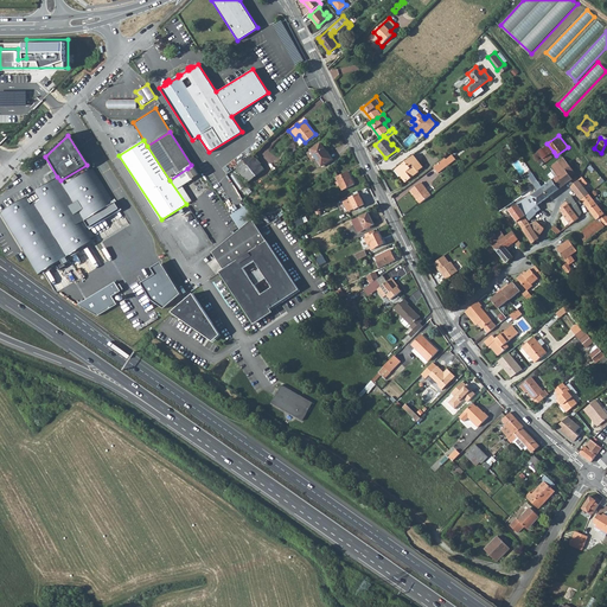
[(321,142),(311,149),(315,157),(321,166),(332,159),(321,142)]
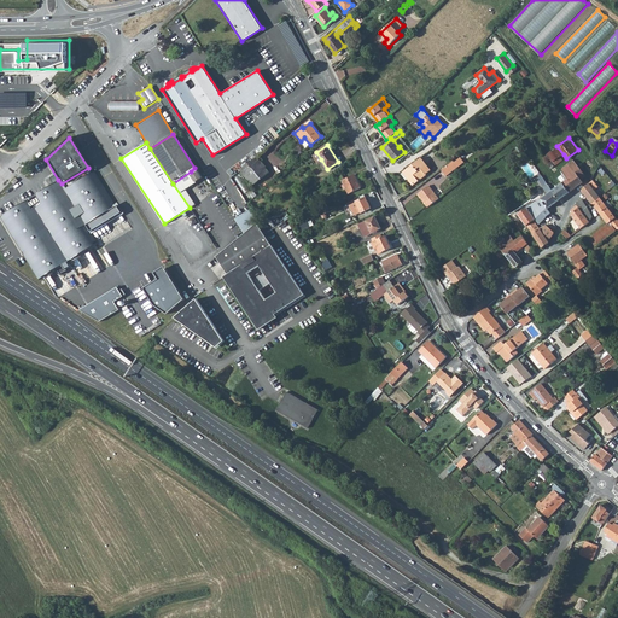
[(564,155),(557,146),(543,158),(551,169),(563,161),(560,157),(564,155)]
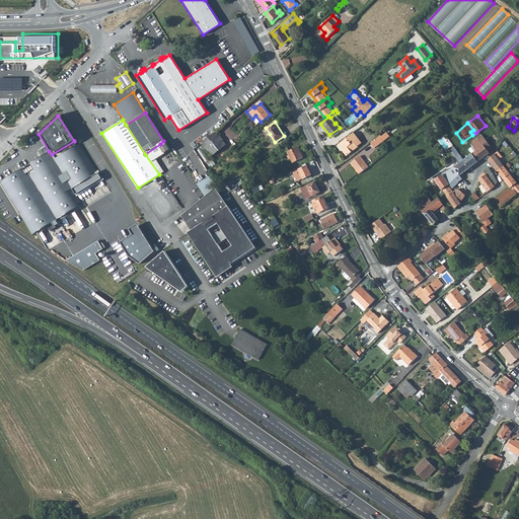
[(216,133),(203,144),(213,157),(226,145),(216,133)]
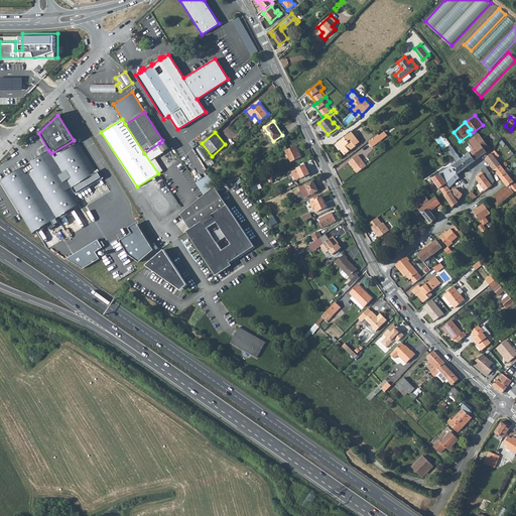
[(359,142),(351,132),(337,143),(345,154),(349,151),(349,150),(351,149),(351,150),(356,146),(355,145),(359,142)]
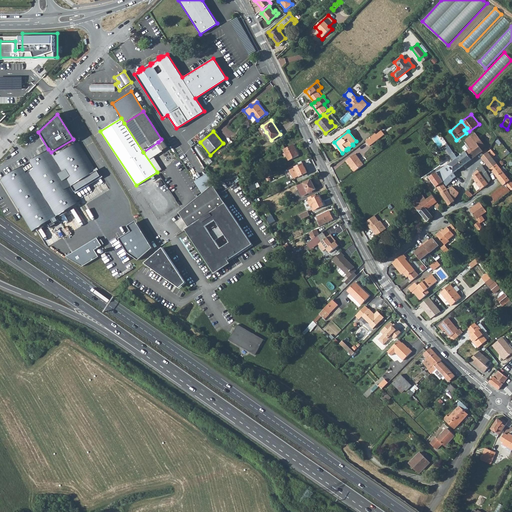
[(466,152),(458,158),(463,166),(483,151),(481,149),(485,146),(475,133),(464,141),(467,145),(470,149),(466,152)]
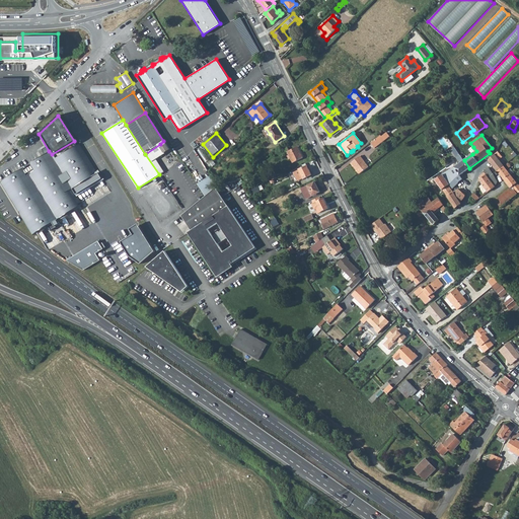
[(374,148),(384,141),(381,136),(371,143),(374,148)]
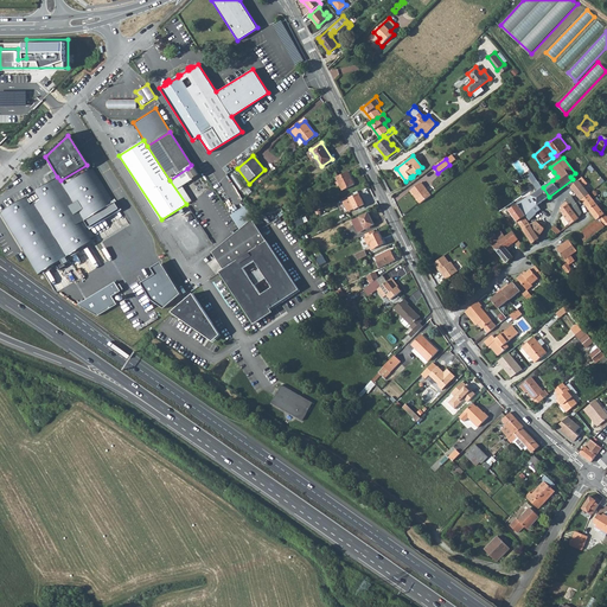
[(57,177),(44,185),(0,211),(0,215),(38,275),(40,274),(43,279),(51,273),(48,268),(55,264),(58,269),(84,253),(88,250),(84,246),(90,242),(95,240),(88,228),(119,209),(93,167),(64,186),(61,180),(57,177)]
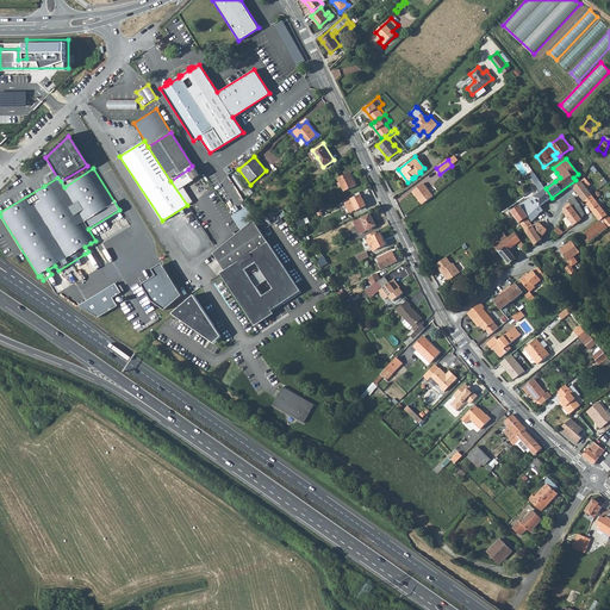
[(192,201),(182,186),(194,179),(192,173),(188,169),(170,181),(187,205),(192,201)]
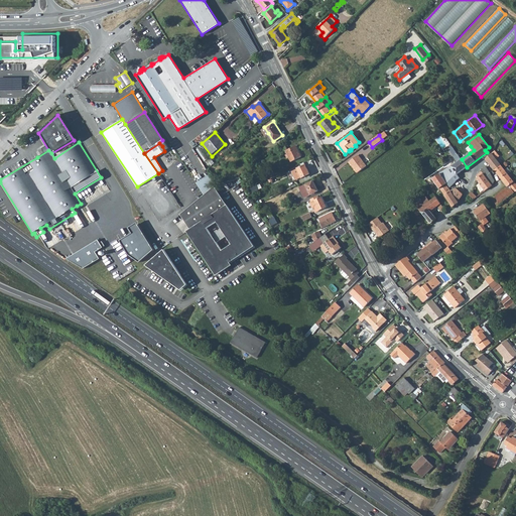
[(336,144),(344,155),(345,154),(337,143),(336,144)]
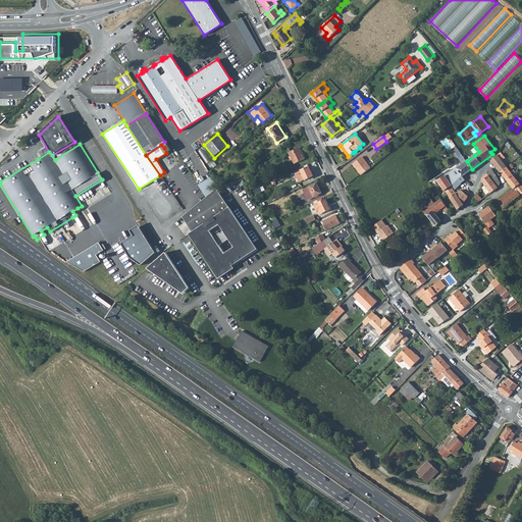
[(289,147),(282,150),(284,154),(289,152),(291,155),(293,159),(295,163),(305,158),(299,147),(291,151),(289,147)]
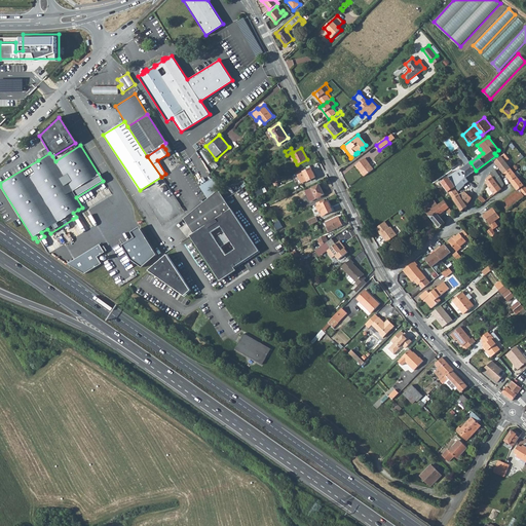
[(465,161),(468,159),(461,149),(458,152),(465,161)]
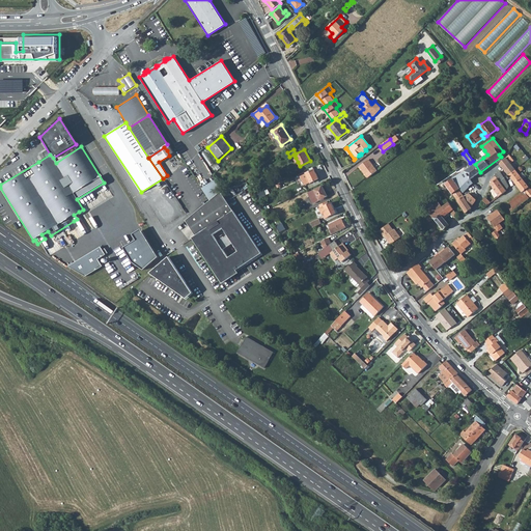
[(500,164),(508,174),(515,169),(512,166),(515,164),(512,160),(509,156),(501,162),(500,164)]
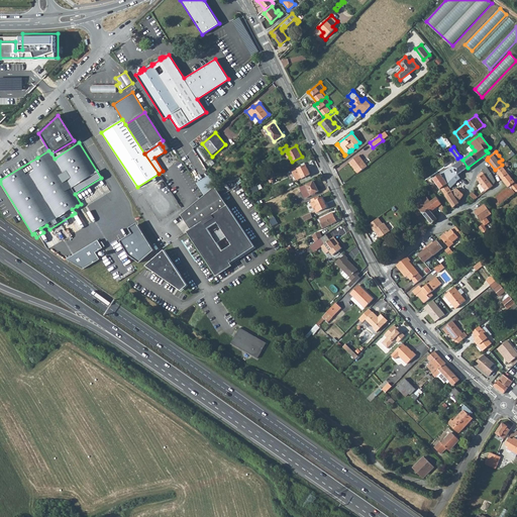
[(350,163),(358,174),(368,167),(359,156),(350,163)]
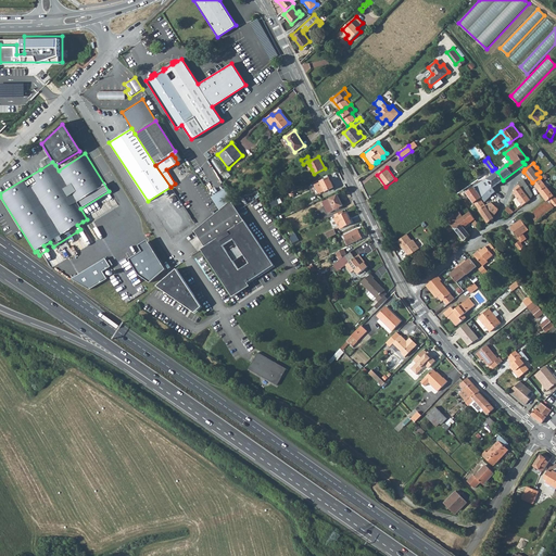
[(480,175),(476,178),(480,182),(492,196),(495,191),(493,188),(503,180),(497,172),(493,175),(488,179),(485,179),(483,180),(480,175)]
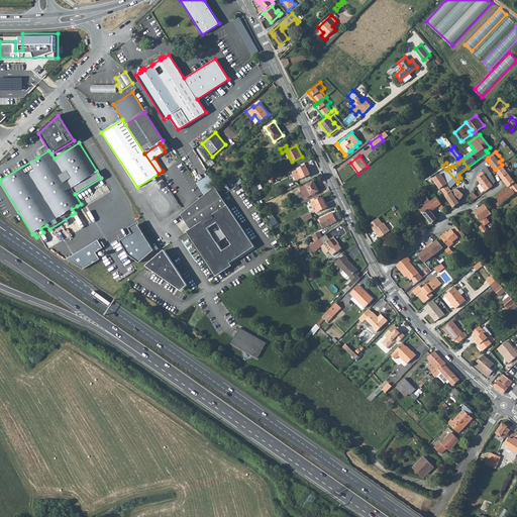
[(300,166),(297,168),(298,169),(294,171),(296,175),(300,173),(302,178),(310,174),(306,165),(301,168),(300,166)]
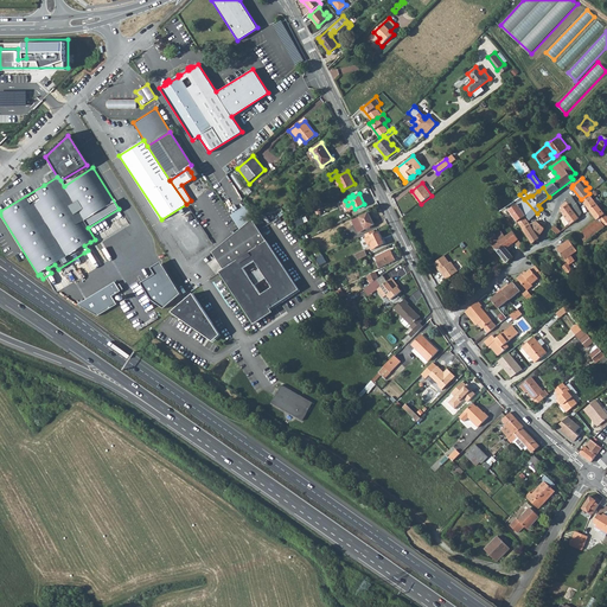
[(582,238),(585,242),(606,224),(606,216),(600,208),(594,200),(589,193),(581,199),(596,219),(582,231),(586,235),(582,238)]
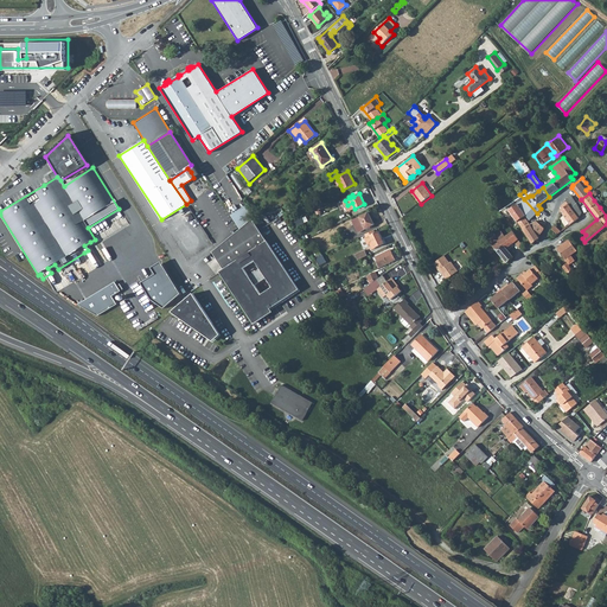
[(570,196),(566,199),(566,200),(563,203),(564,204),(561,206),(562,209),(560,210),(570,224),(579,218),(572,208),(576,203),(570,196)]
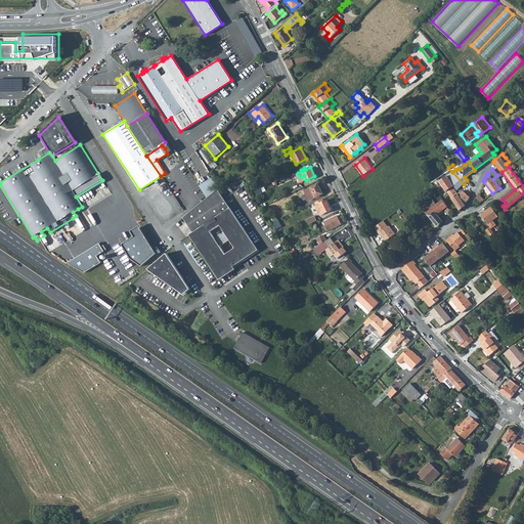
[(439,181),(446,191),(453,186),(460,193),(464,190),(461,186),(464,184),(452,172),(439,181)]
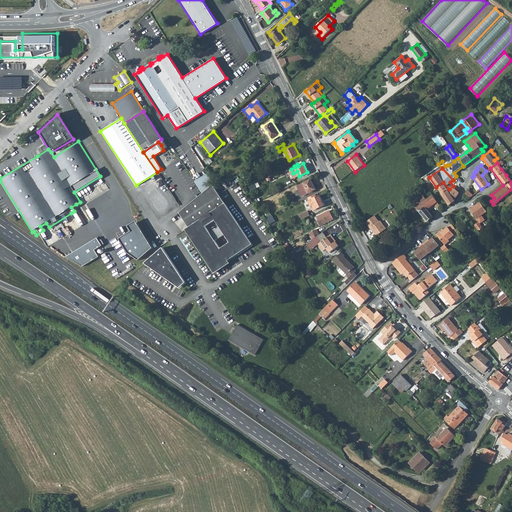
[(491,180),(486,171),(482,175),(488,184),(491,180)]
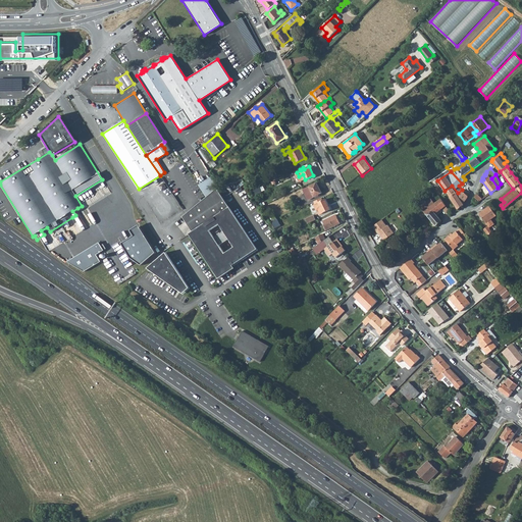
[(212,176),(198,185),(206,198),(217,188),(219,187),(217,184),(213,177),(212,176)]
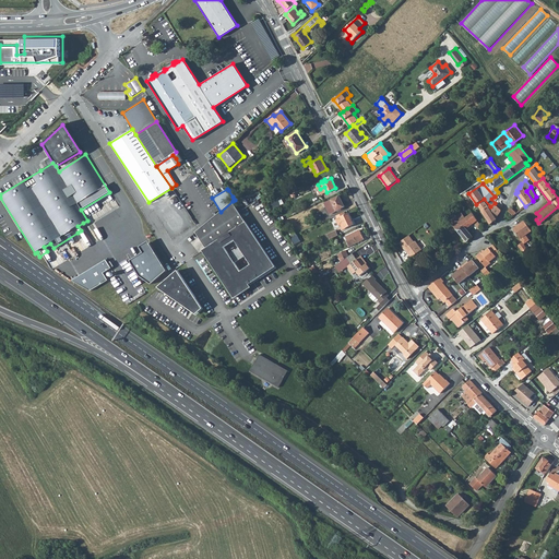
[(339,195),(324,202),(330,214),(344,206),(339,195)]
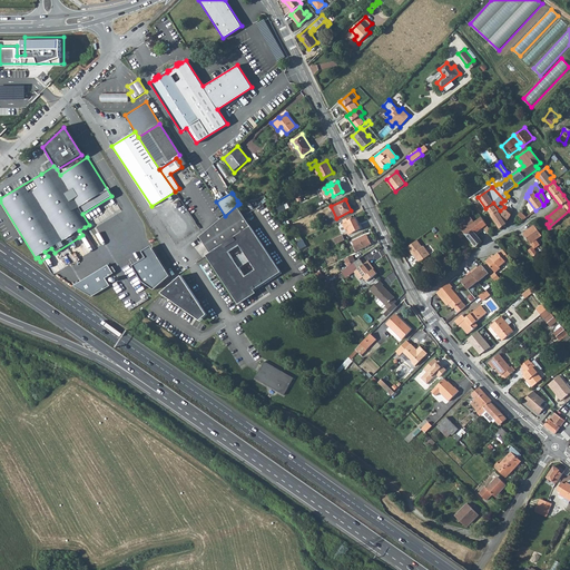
[(509,212),(511,208),(504,200),(501,203),(504,207),(509,212)]
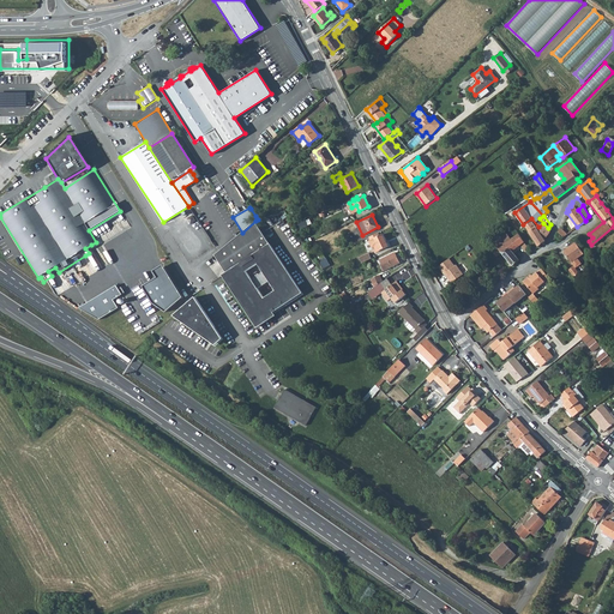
[(527,228),(539,246),(546,241),(546,239),(551,233),(551,230),(548,228),(543,223),(539,227),(531,218),(523,224),(527,228)]
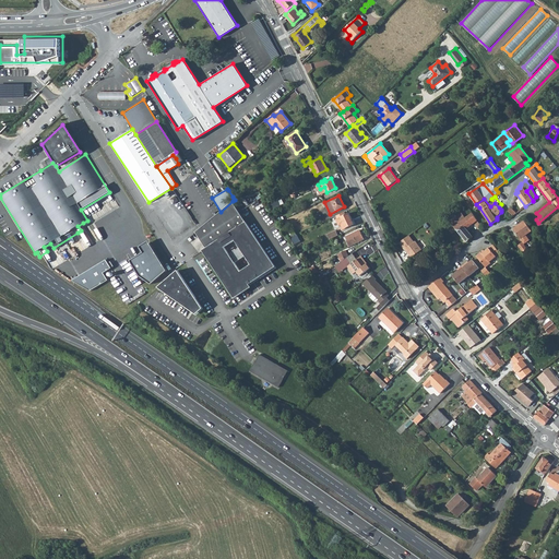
[(195,232),(206,248),(203,250),(234,296),(250,286),(249,284),(260,277),(260,278),(276,268),(233,201),(221,212),(200,228),(195,232)]
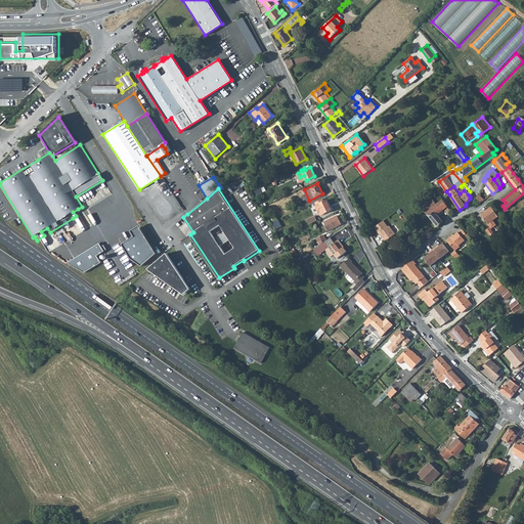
[(420,204),(426,212),(437,204),(431,195),(420,204)]
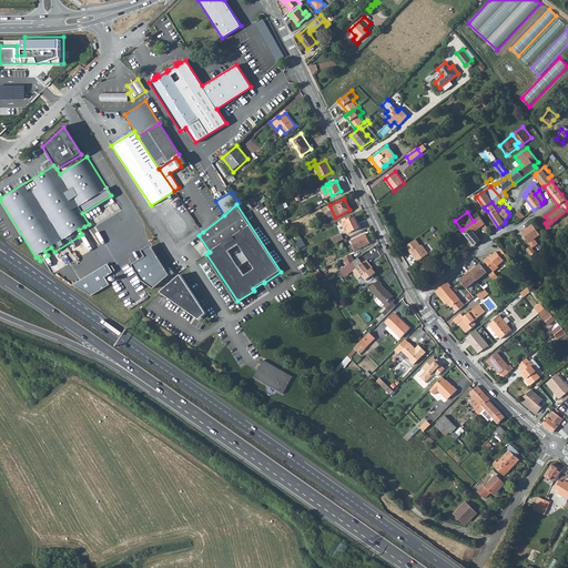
[(515,224),(521,219),(517,214),(515,217),(515,219),(513,221),(515,224)]
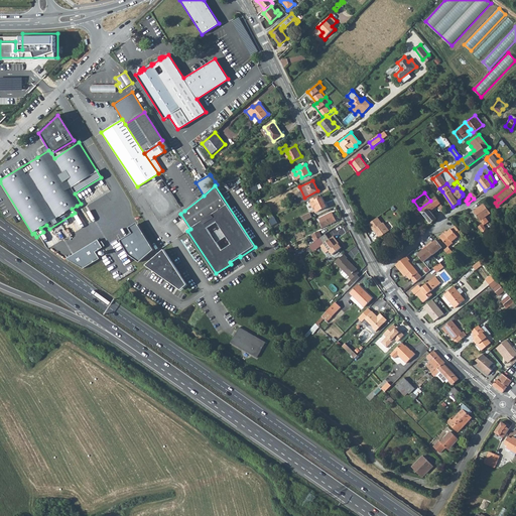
[(318,198),(317,196),(310,200),(311,202),(314,201),(317,207),(314,209),(316,212),(327,207),(321,197),(318,198)]
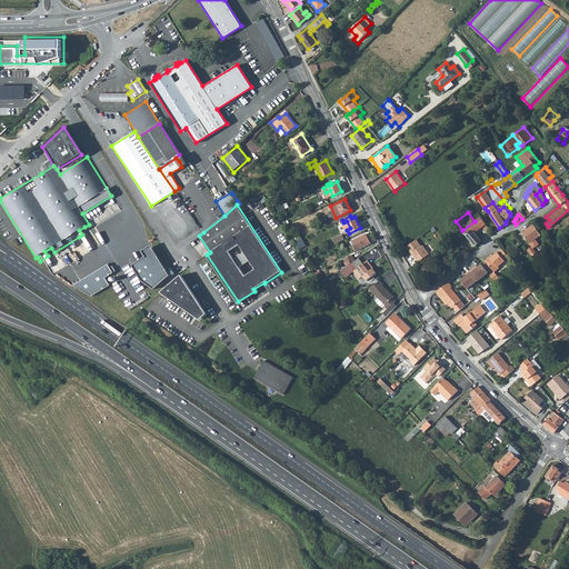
[(480,233),(478,230),(482,227),(486,232),(490,229),(486,223),(481,217),(475,221),(462,230),(476,247),(482,241),(478,236),(480,233)]
